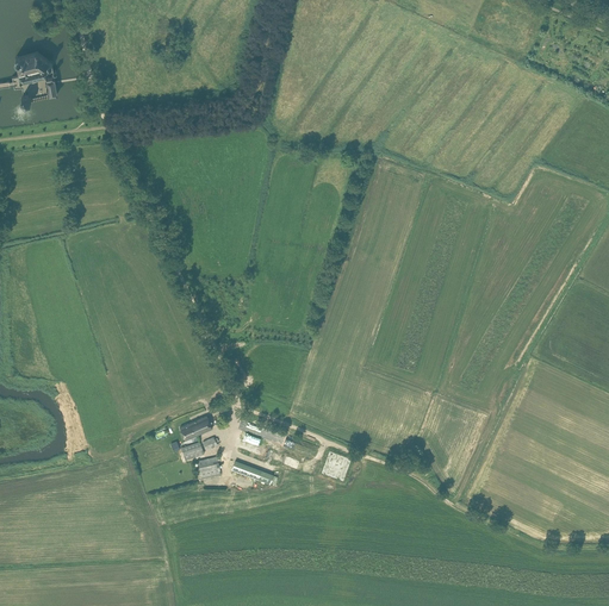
[(23,85),(25,93),(24,95),(24,98),(28,100),(30,99),(32,97),(50,93),(50,94),(58,93),(61,88),(58,69),(57,68),(55,68),(55,58),(54,58),(51,60),(39,50),(18,55),(19,56),(17,56),(22,73),(13,74),(14,81),(16,86),(23,85)]
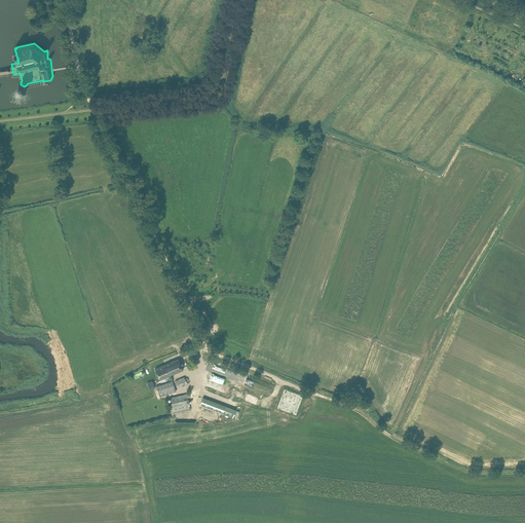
[(180,356),(156,366),(161,377),(185,367),(180,356)]
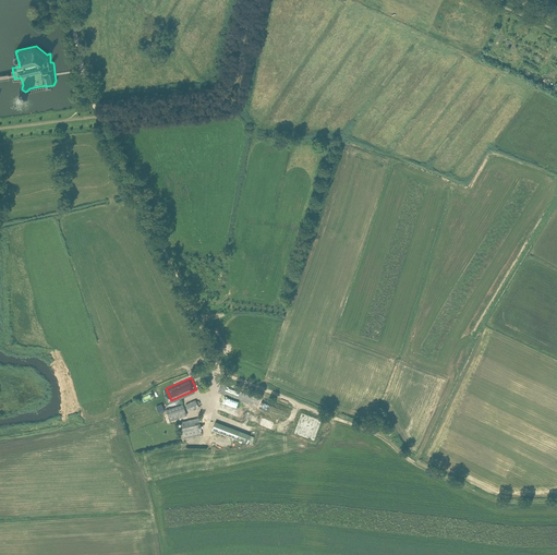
[(186,401),(190,409),(200,405),(196,397),(186,401)]
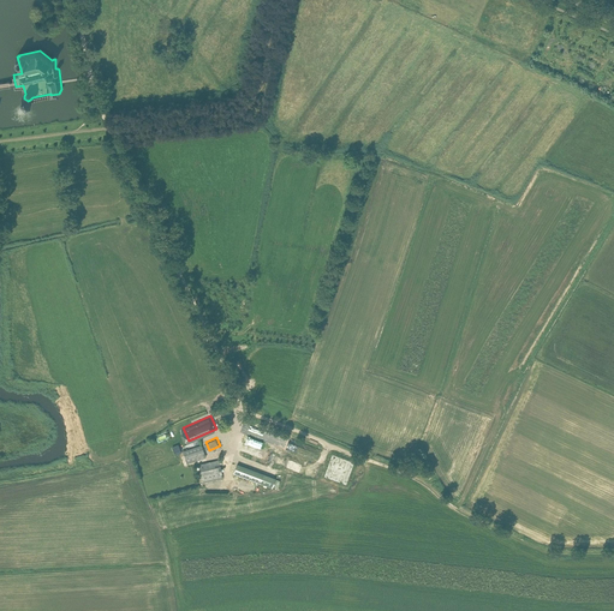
[(178,441),(172,443),(176,451),(182,449),(178,441)]
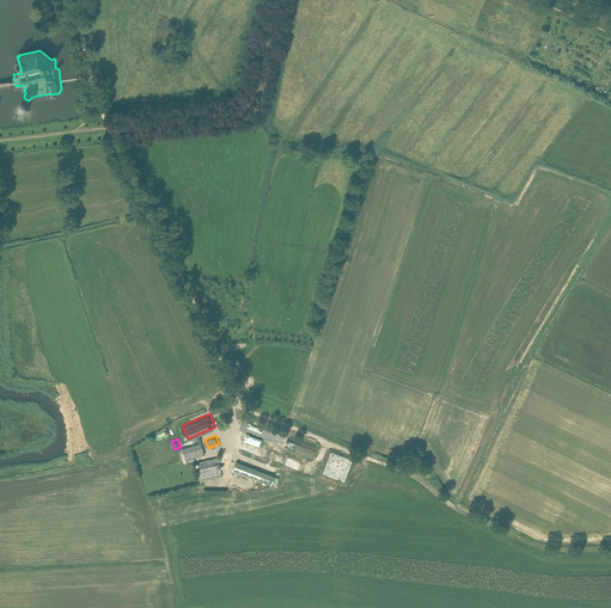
[(206,452),(202,440),(183,446),(187,458),(206,452)]
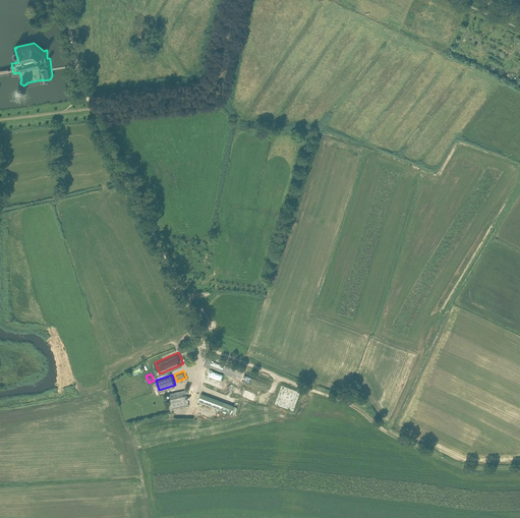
[(186,387),(170,391),(173,405),(185,402),(186,403),(189,402),(189,401),(188,397),(186,388),(186,387)]
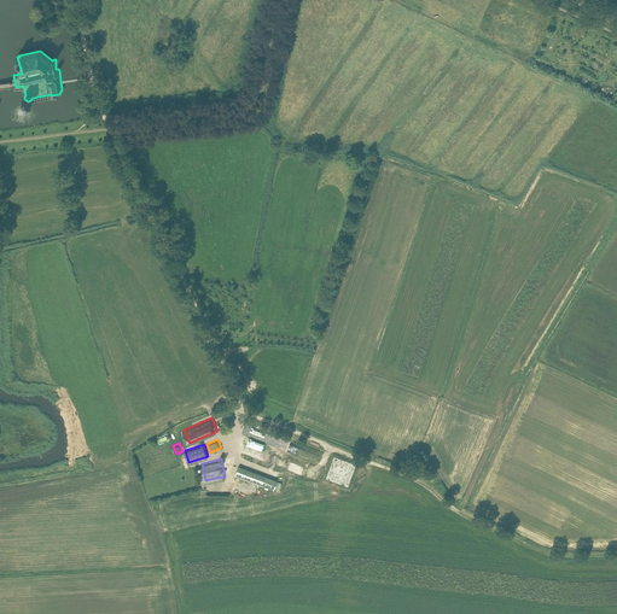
[(237,472),(275,487),(279,478),(240,462),(237,472)]
